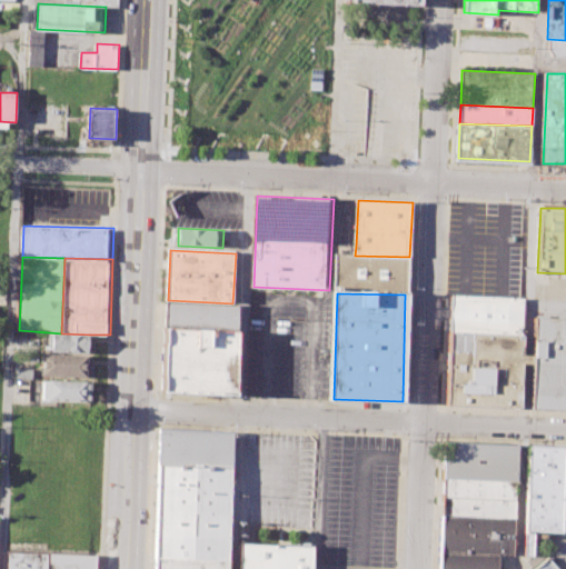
[(452,295),(467,296),(504,297),(525,297),(524,336),(450,331),(452,295)]
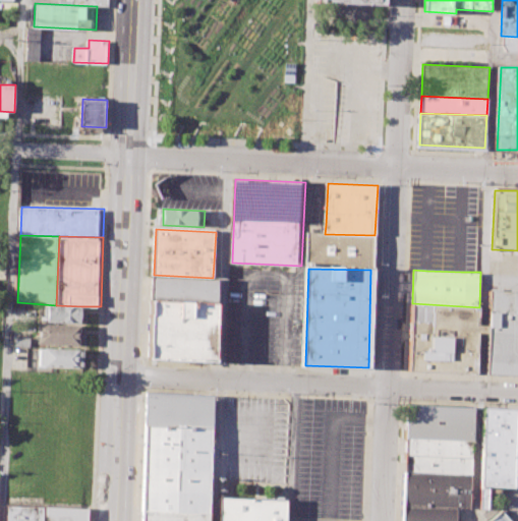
[(517,276),(491,275),(486,373),(517,374),(517,276)]
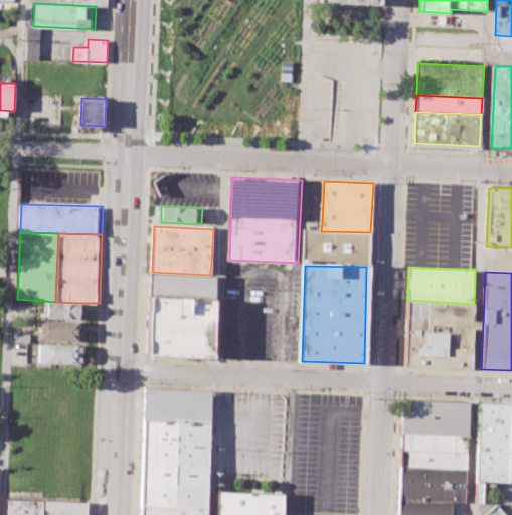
[(152,299),(152,274),(216,276),(215,301),(152,299)]
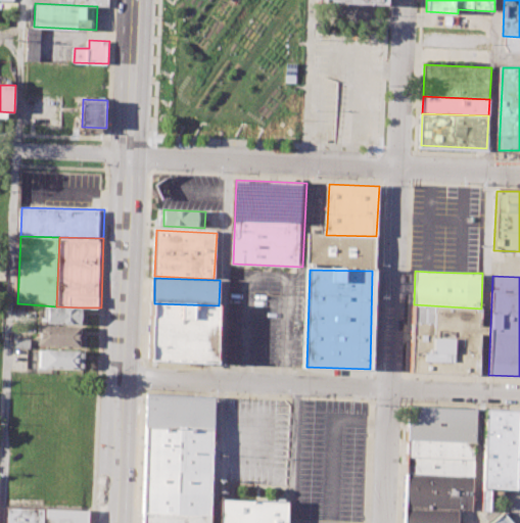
[(154,303),(219,305),(217,362),(152,360),(153,327),(154,303)]
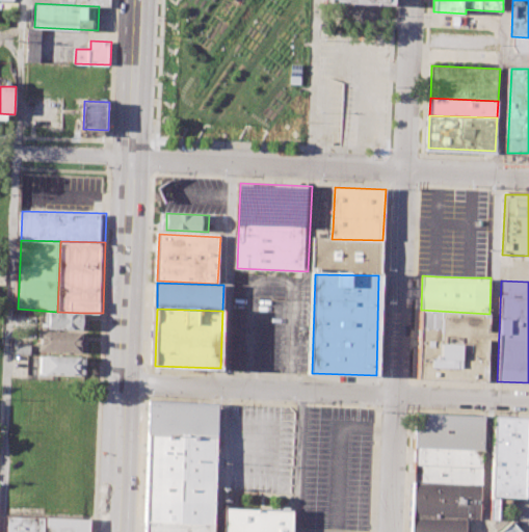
[(421,310),(490,314),(486,381),(419,378),(421,310)]
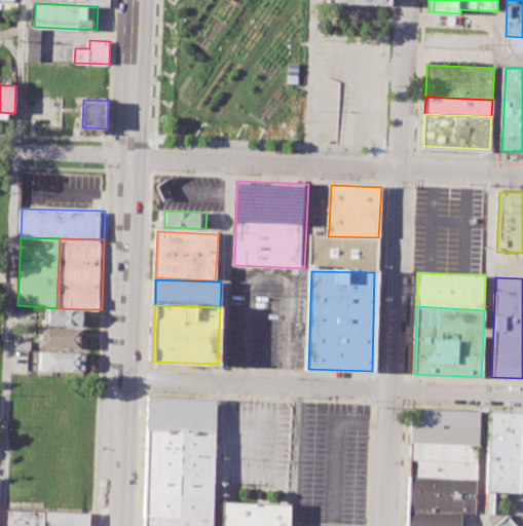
[(49,307),(57,308),(82,309),(81,326),(48,325),(49,307)]
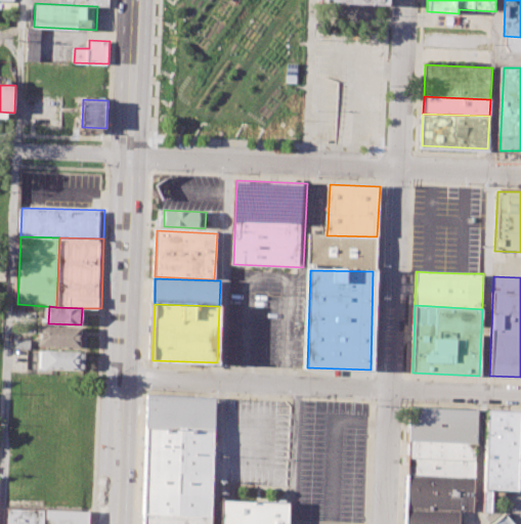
[(82,328),(81,347),(40,346),(40,325),(82,328)]
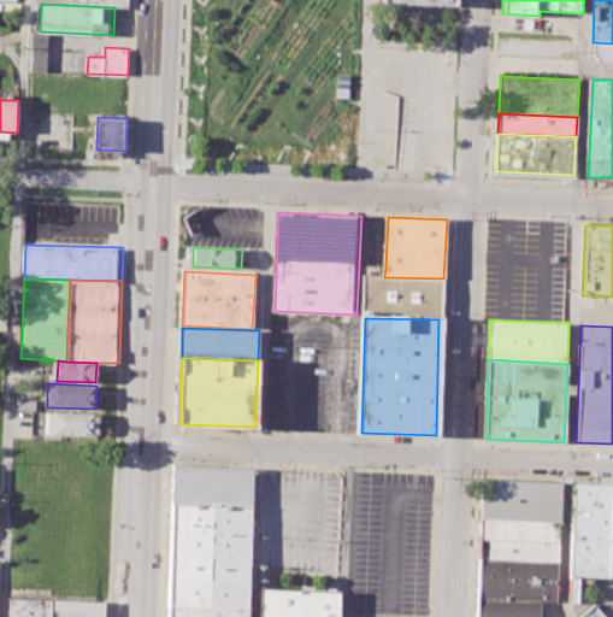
[(22,399),(39,400),(39,411),(21,410),(22,399)]
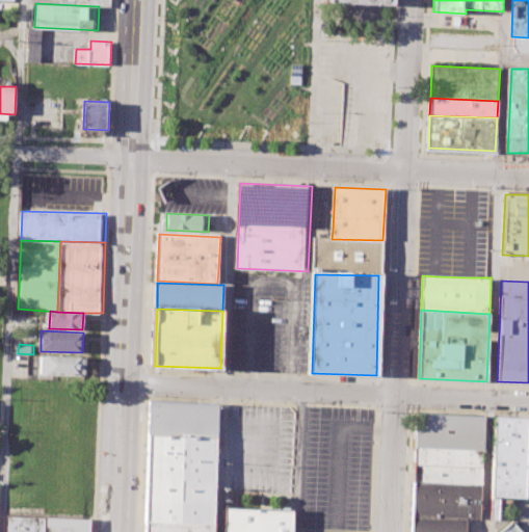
[(86,356),(85,375),(42,374),(43,355),(86,356)]
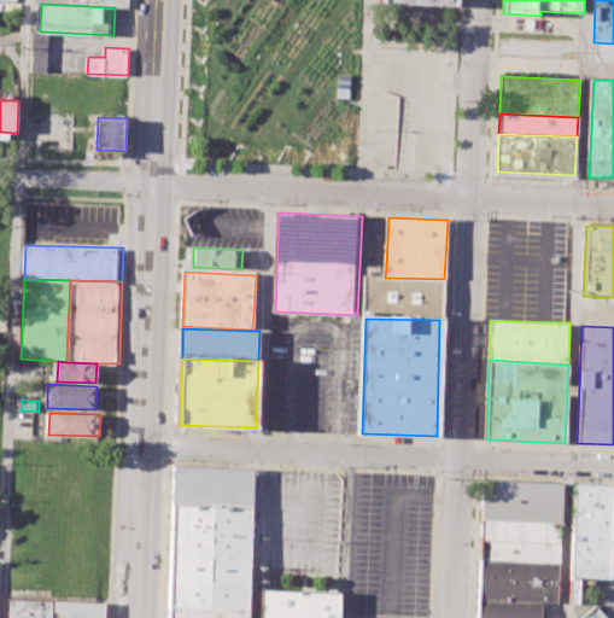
[(176,466),(171,617),(255,617),(261,470),(176,466)]
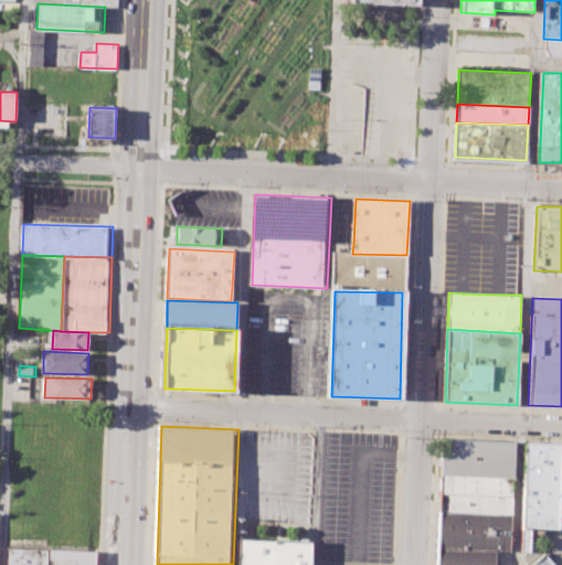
[(444,439),(442,513),(515,515),(518,443),(444,439)]
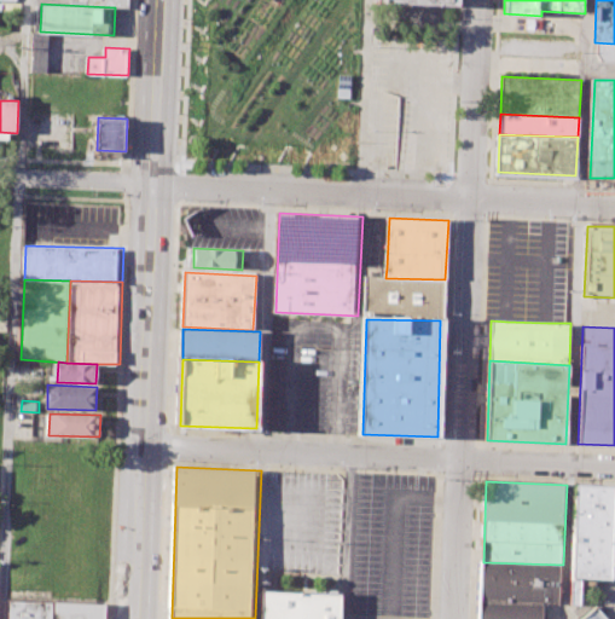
[(567,485),(614,486),(614,568),(604,568),(604,579),(563,577),(567,485)]
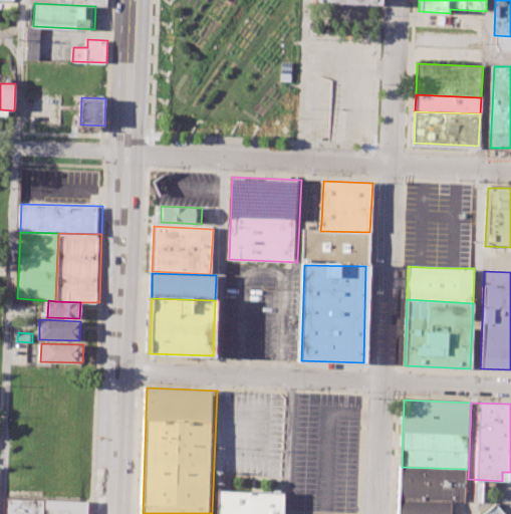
[(402,467),(401,500),(467,503),(468,479),(468,469),(402,467)]
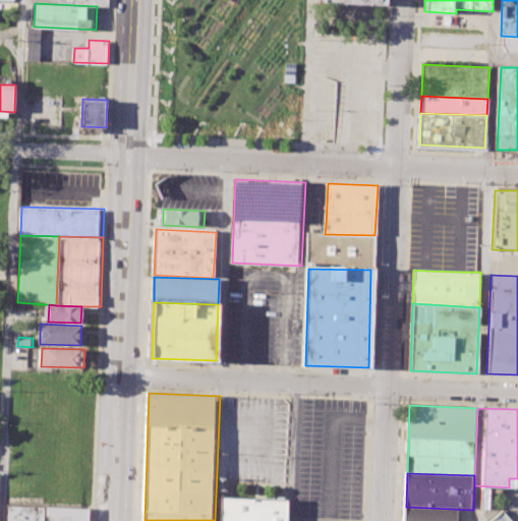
[(285,520),(286,501),(222,498),(221,520),(285,520)]
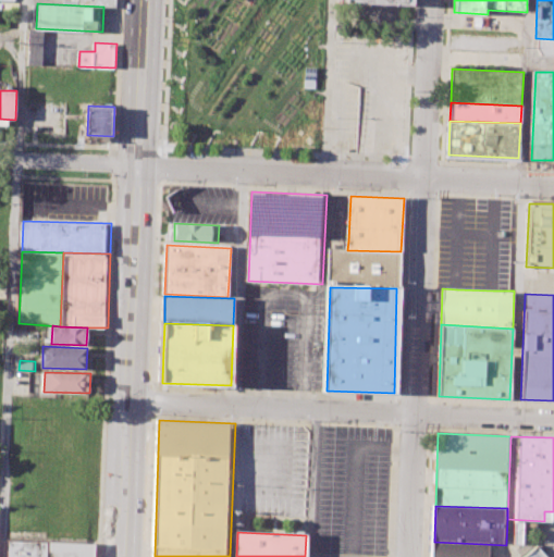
[(47,556),(48,541),(10,540),(9,556),(47,556)]
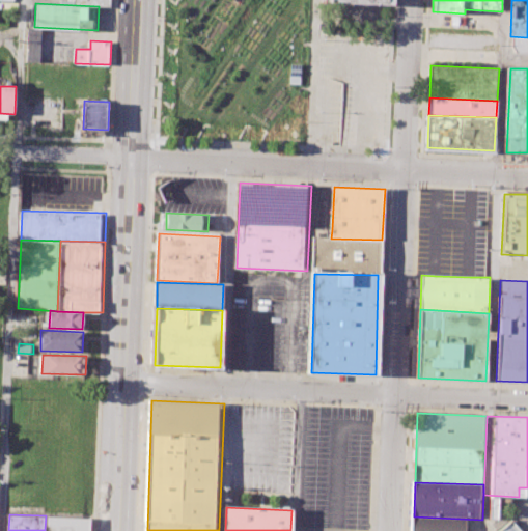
[(90,530),(45,530),(46,515),(91,518),(90,530)]
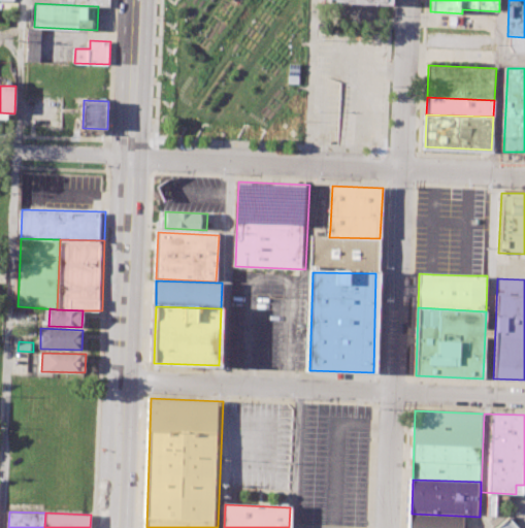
[(411,527),(412,514),(465,516),(465,527),(411,527)]
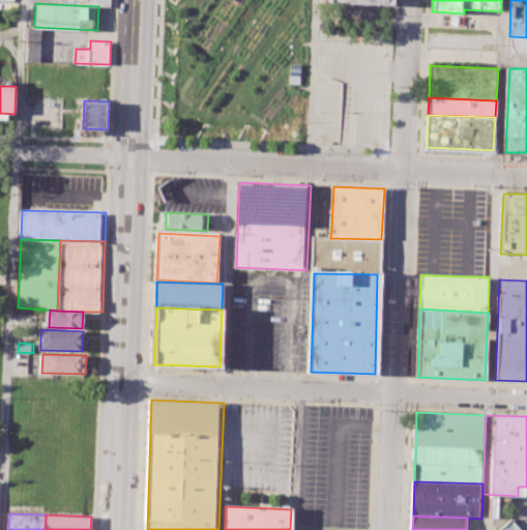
[(496,529),(508,520),(517,529),(496,529)]
